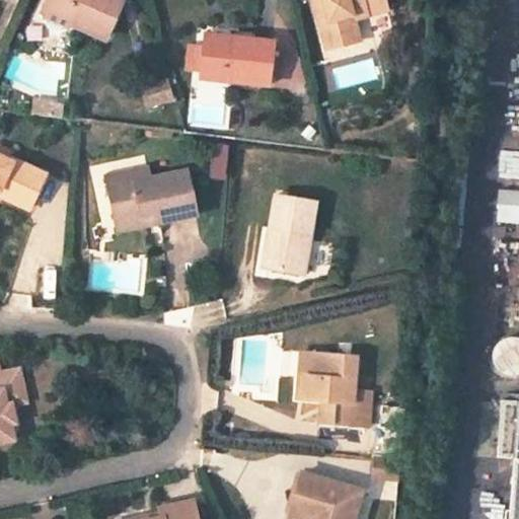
[(104,40),(122,0),(46,0),(48,1),(42,15),(47,30),(57,35),(70,30),(72,26),(104,40)]
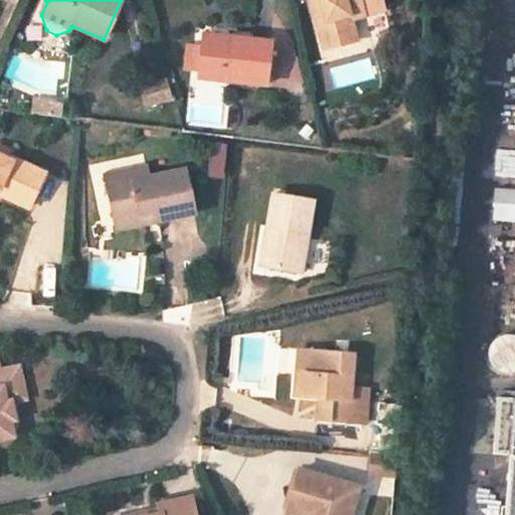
[(381,11),(378,0),(310,0),(323,48),(354,40),(349,19),(381,11)]
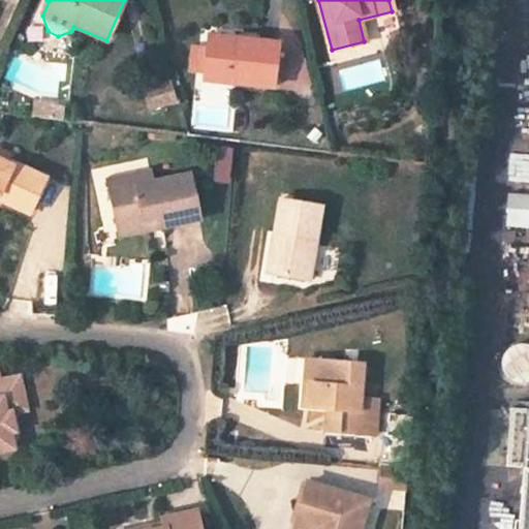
[(239,40),(208,37),(206,45),(238,50),(239,40)]
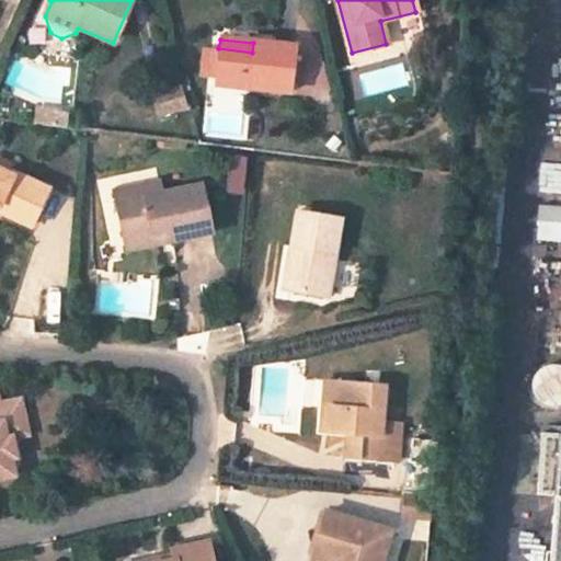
[(288,92),(294,46),(253,43),(252,53),(218,48),(215,82),(288,92)]
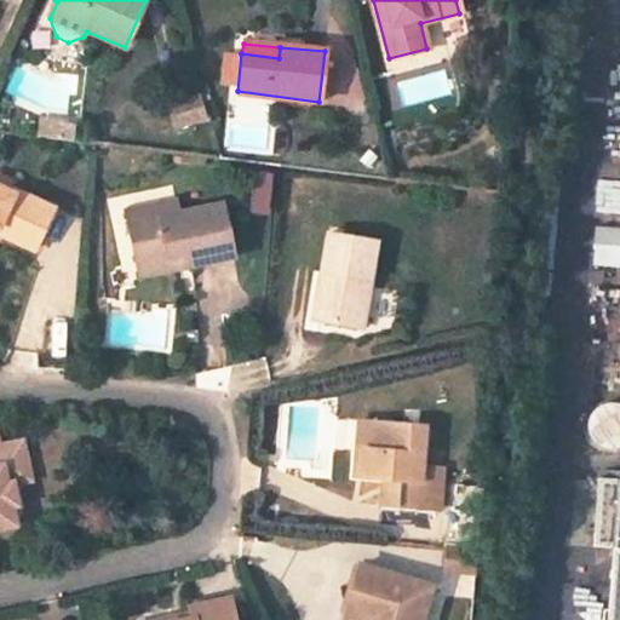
[(75,139),(76,124),(41,120),(40,136),(75,139)]
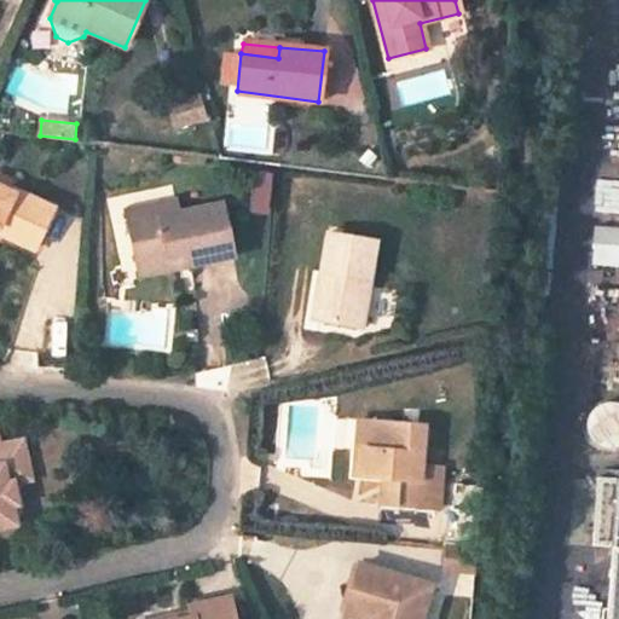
[(13,191),(0,185),(0,225),(6,229),(4,233),(35,247),(55,204),(16,186),(13,191)]
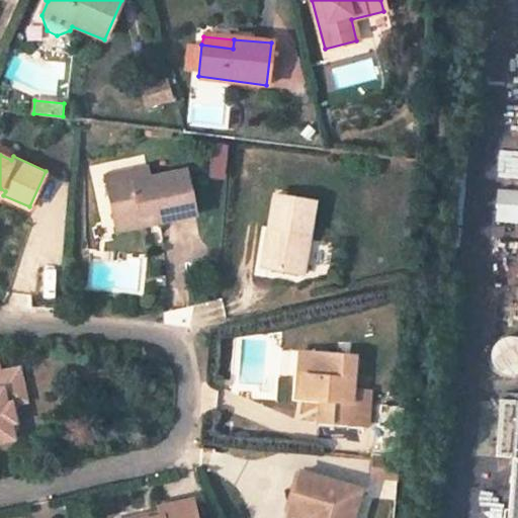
[(151,177),(149,167),(148,167),(130,171),(132,180),(150,177),(151,177)]
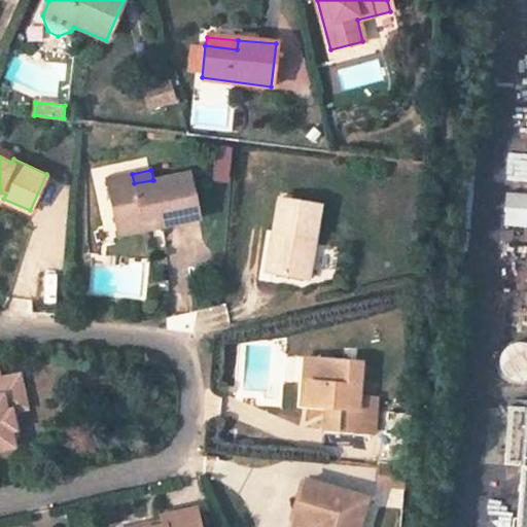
[(201,218),(190,172),(154,180),(153,180),(152,180),(134,183),(132,174),(107,179),(117,224),(160,215),(162,226),(201,218)]
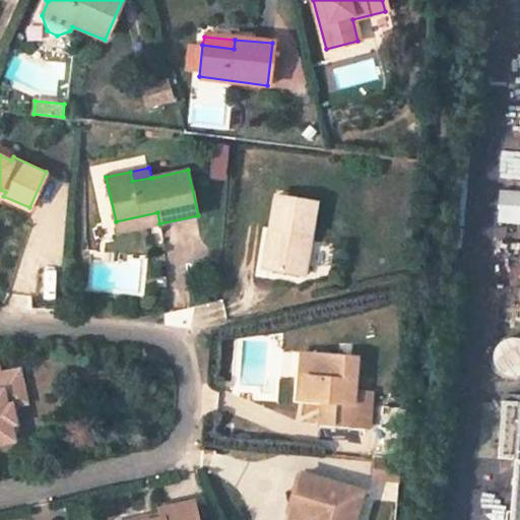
[(317,202),(275,195),(270,229),(275,230),(269,269),(305,275),(317,202)]
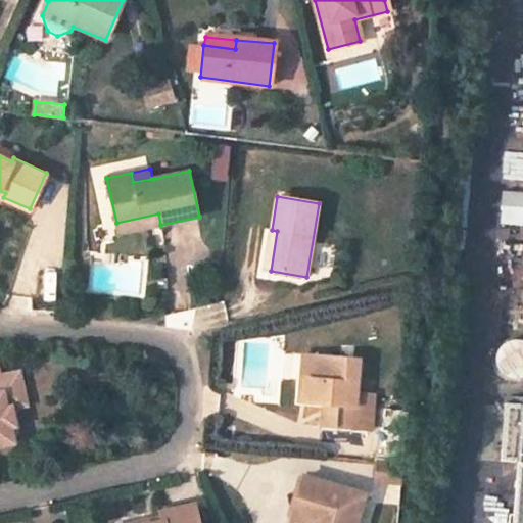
[(119,234),(160,225),(158,214),(116,223),(119,234)]
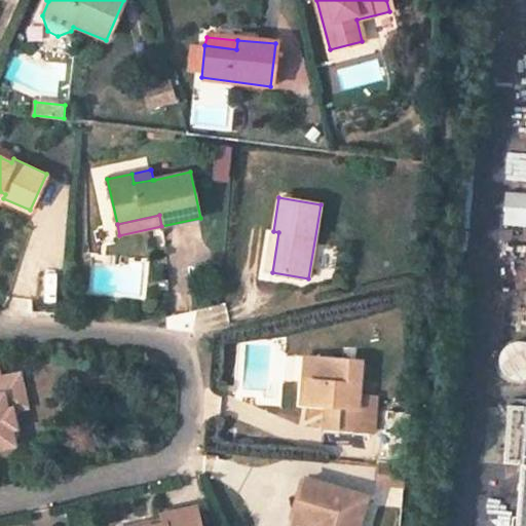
[(272,272),(278,232),(273,231),(266,271),(272,272)]
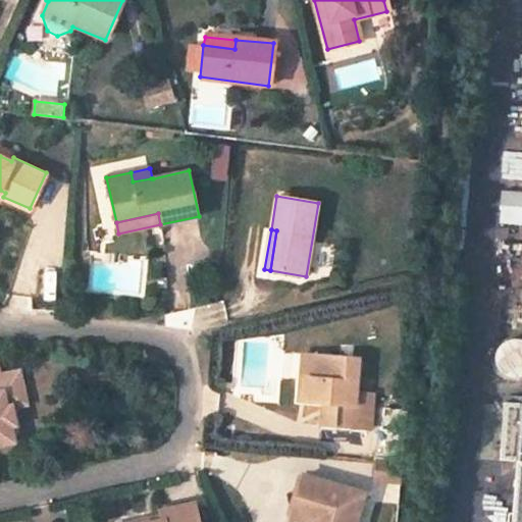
[(482,364),(505,383),(521,364),(521,357),(503,341),(482,364)]
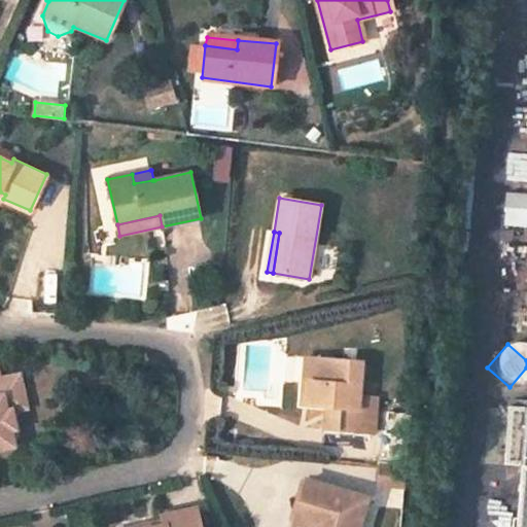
[(310,360),(307,383),(304,409),(311,410),(314,384),(319,385),(322,361),(310,360)]
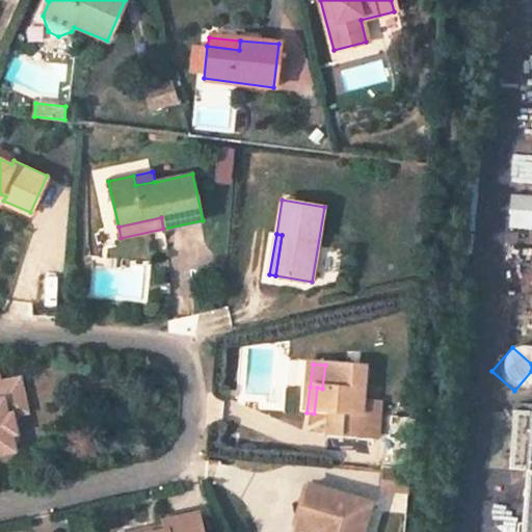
[(365,406),(369,370),(325,365),(322,389),(317,388),(314,414),(319,415),(335,417),(347,418),(345,440),(380,443),(384,408),(365,406)]
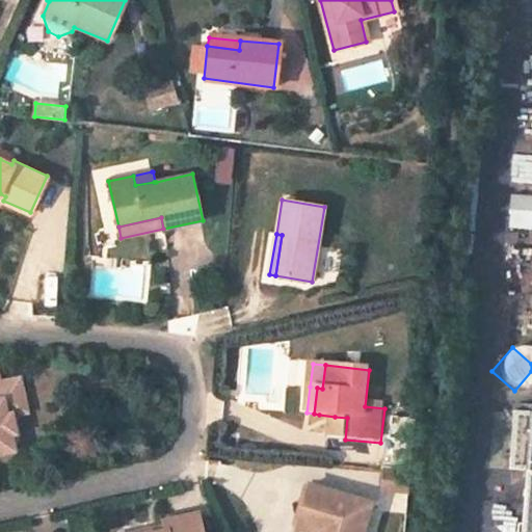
[(0,369),(0,450),(19,446),(16,430),(22,428),(17,408),(12,394),(28,390),(24,373),(4,378),(1,370),(0,369)]
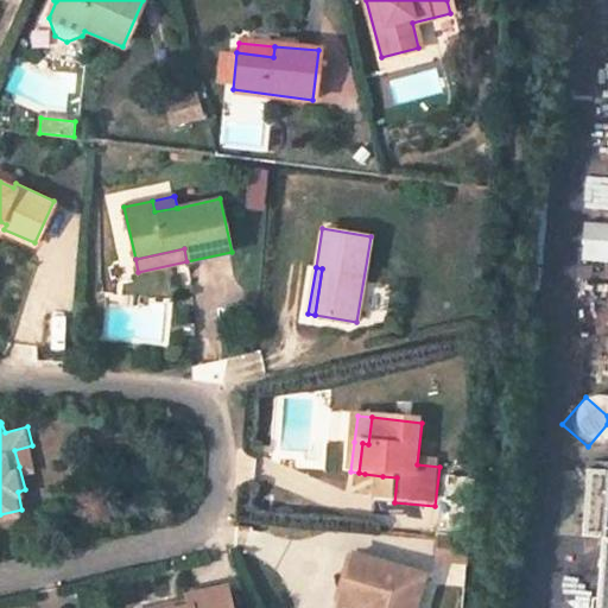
[(32,445),(14,450),(19,467),(37,462),(32,445)]
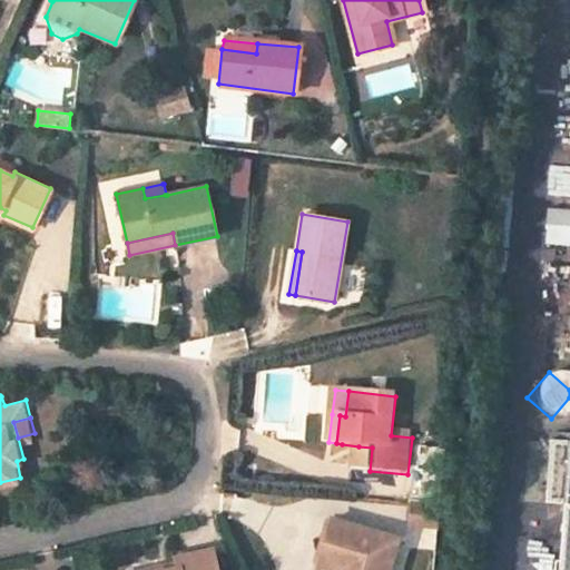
[(359,446),(355,469),(370,471),(372,448),(359,446)]
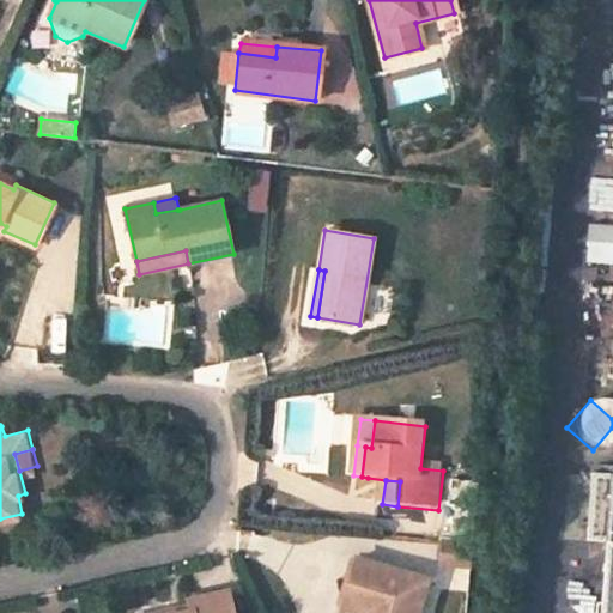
[(598,612),(612,612),(612,540),(606,540),(604,540),(598,612)]
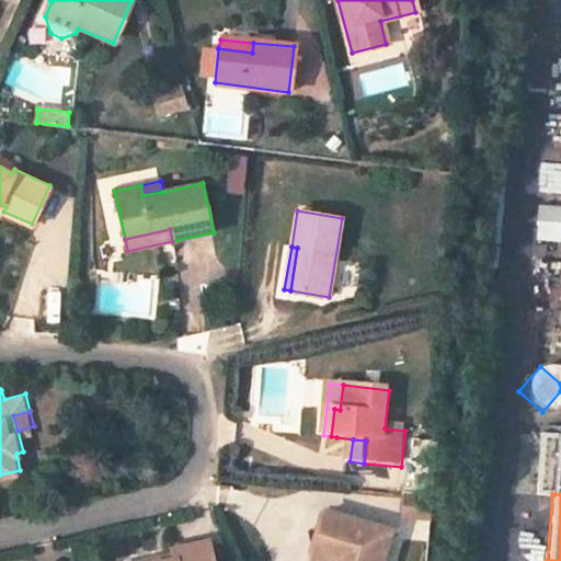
[(379,560),(389,534),(324,514),(311,559),(317,560),(379,560)]
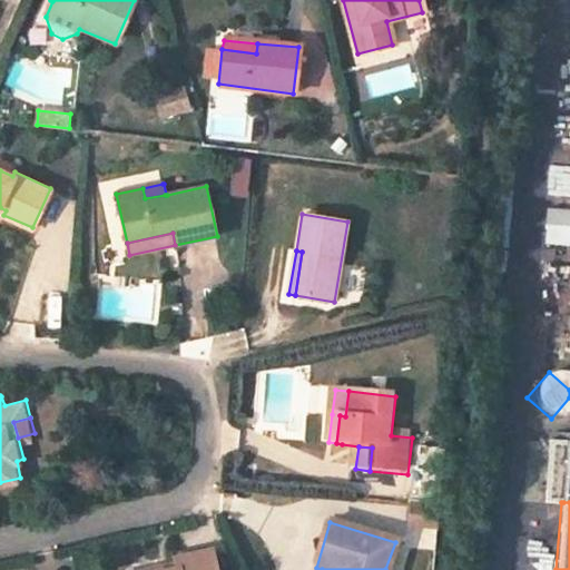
[(177,569),(215,569),(212,552),(176,561),(177,569)]
